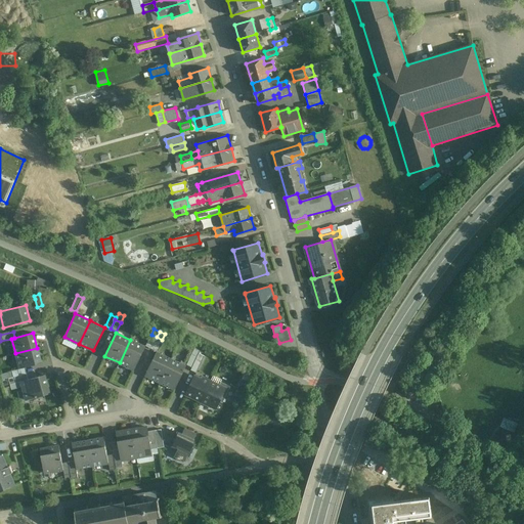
[(151,335),(145,346),(151,348),(157,337),(151,335)]
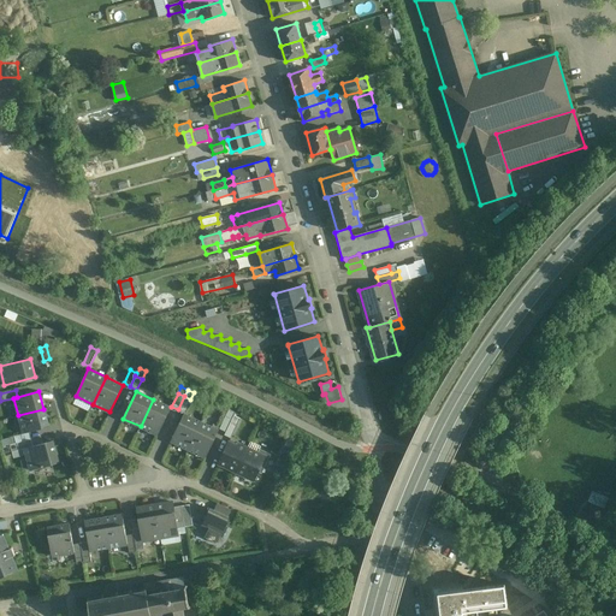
[(184,396),(178,409),(184,413),(190,400),(184,396)]
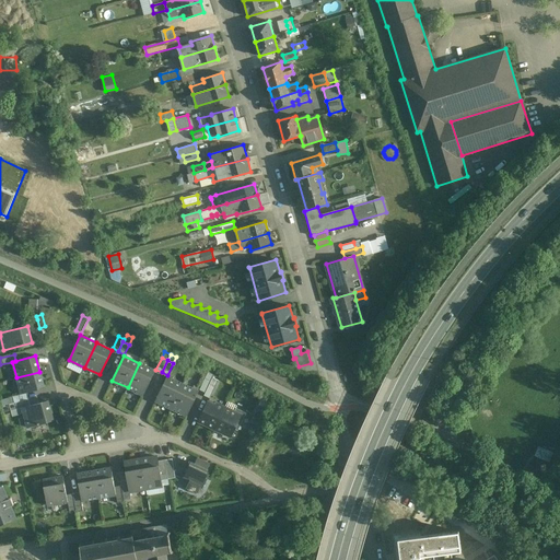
[(155,371),(139,363),(128,387),(143,395),(155,371)]
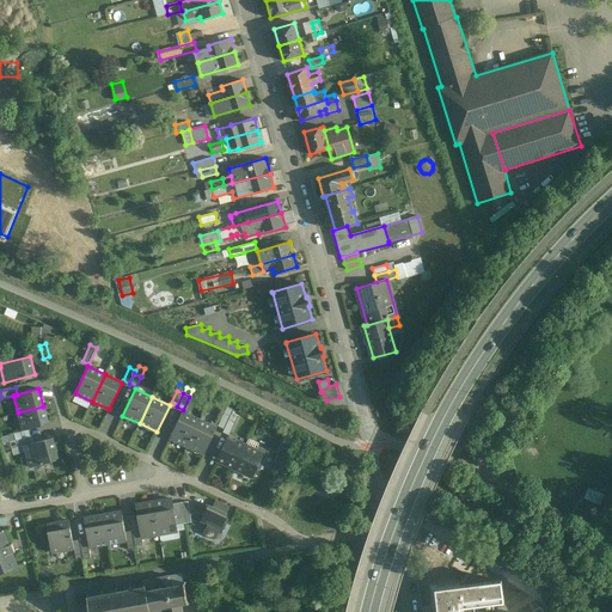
[(43,407),(18,412),(24,430),(29,429),(48,424),(43,407)]
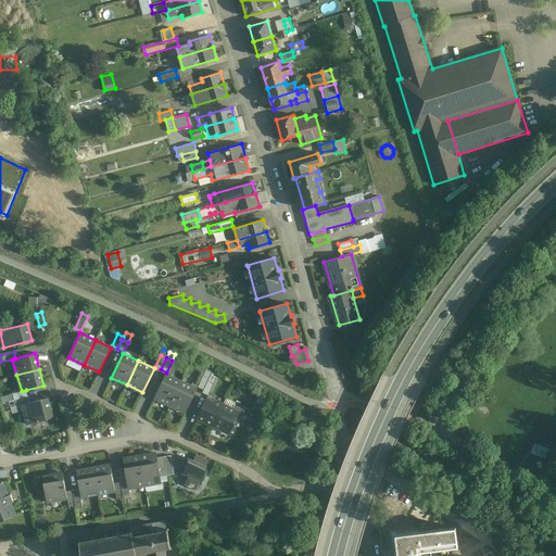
[(206,369),(198,387),(204,390),(212,373),(206,369)]
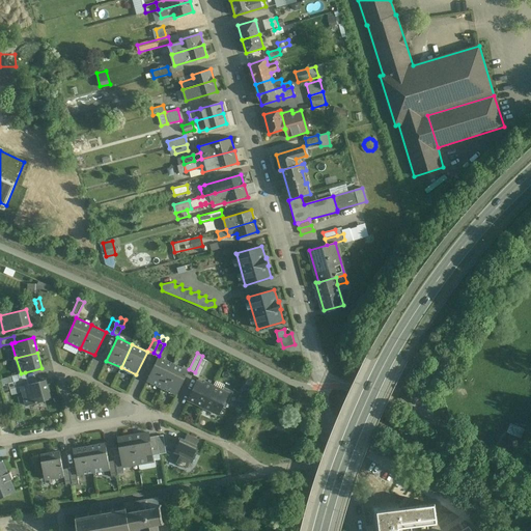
[(173,364),(159,357),(147,381),(162,387),(173,364)]
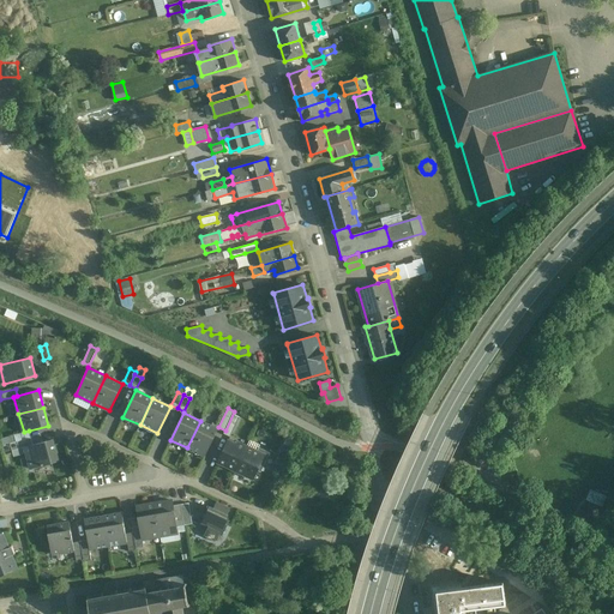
[(217,429),(200,421),(187,447),(205,456),(217,429)]
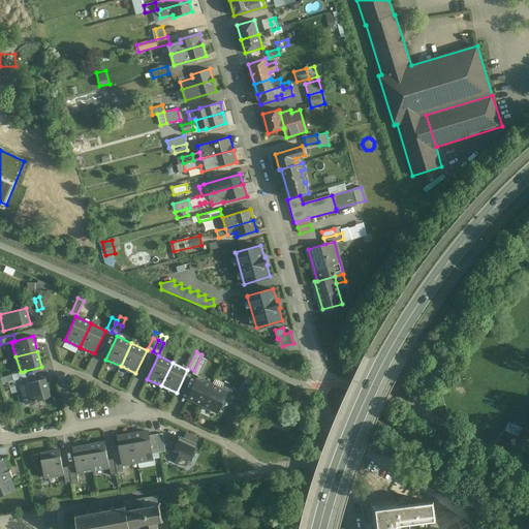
[(21,372),(12,374),(13,380),(26,377),(25,371),(21,372)]
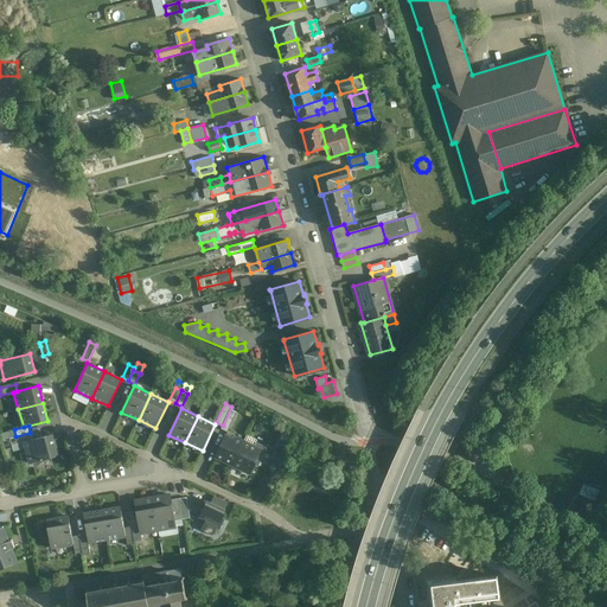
[(16,436),(10,439),(12,445),(24,441),(32,440),(31,433),(30,433),(16,436)]
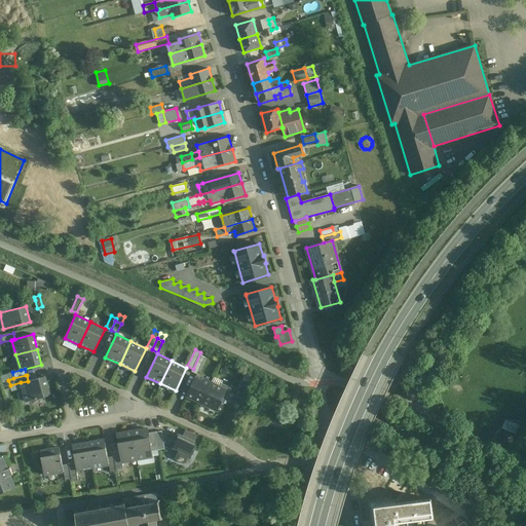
[(28,381),(21,382),(26,402),(50,396),(45,376),(28,381)]
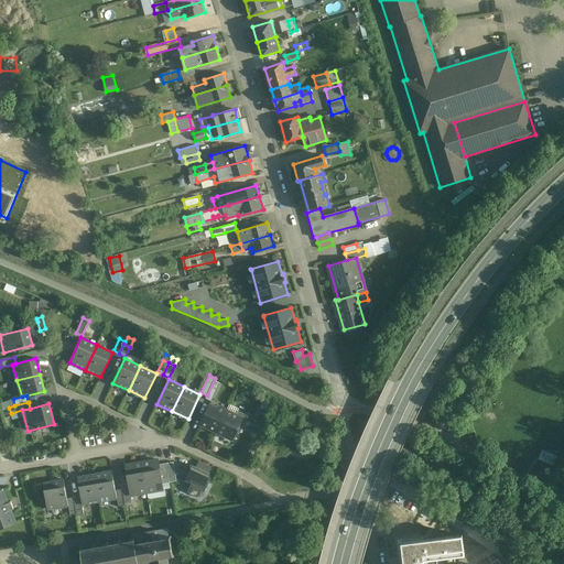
[(217,408),(209,404),(201,424),(216,432),(227,410),(218,407),(217,408)]
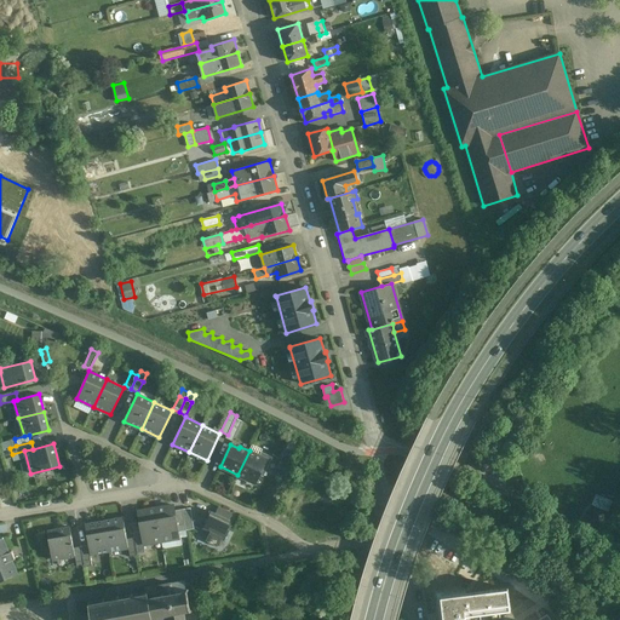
[(287,447),(277,468),(285,471),(294,451),(287,447)]
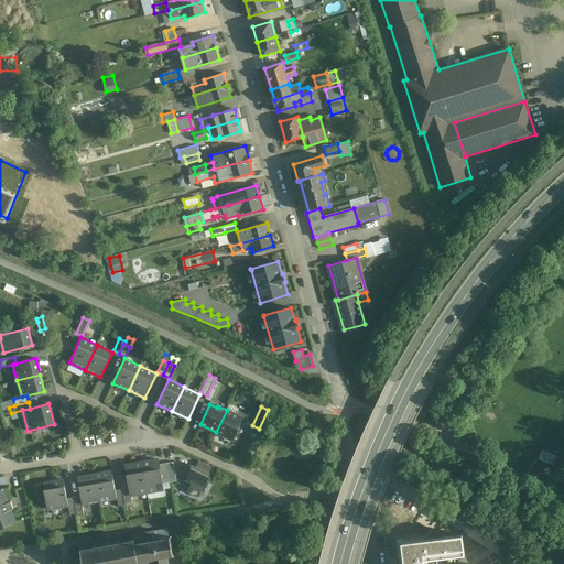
[(238,411),(236,414),(227,410),(216,432),(232,440),(236,432),(240,434),(248,415),(238,411)]
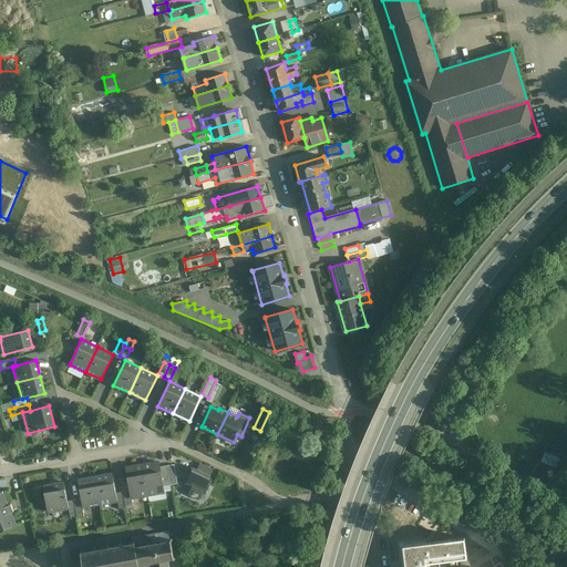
[(161,466),(160,462),(143,465),(147,494),(164,492),(164,486),(161,466)]
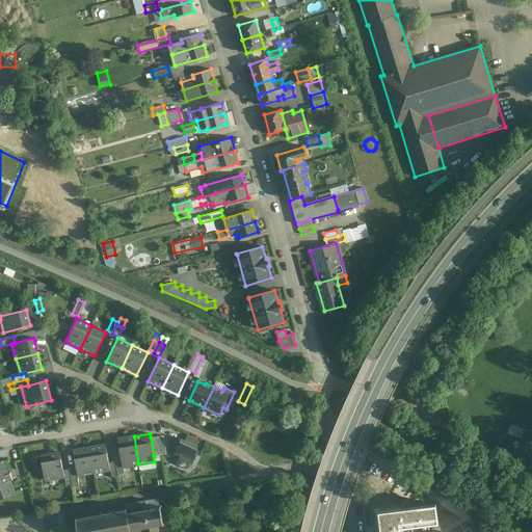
[(200,441),(188,434),(185,441),(181,439),(174,455),(180,458),(177,464),(186,469),(189,462),(192,463),(197,454),(194,452),(197,446),(196,446),(200,441)]
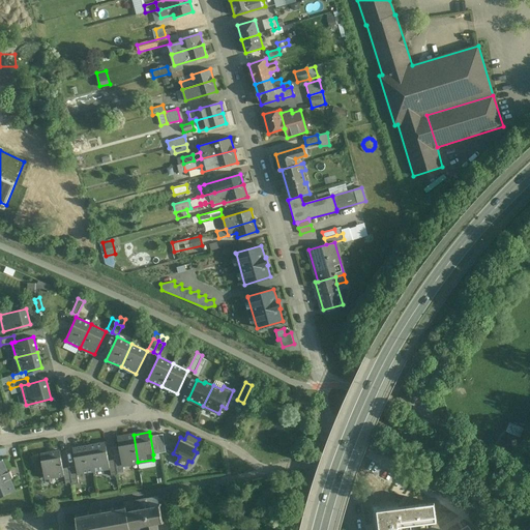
[(163,434),(155,435),(159,453),(166,452),(163,434)]
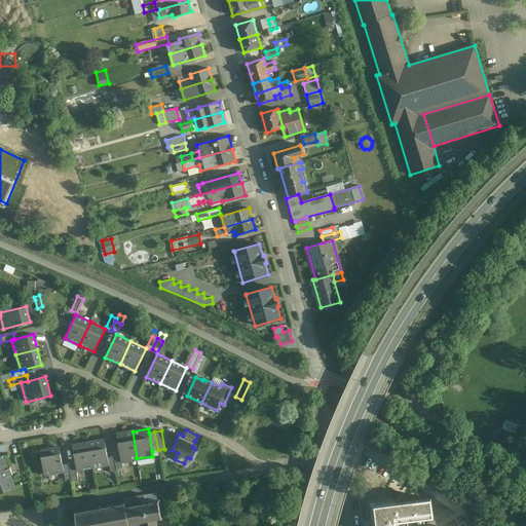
[(133,431),(116,434),(119,450),(121,461),(122,461),(137,458),(133,431)]
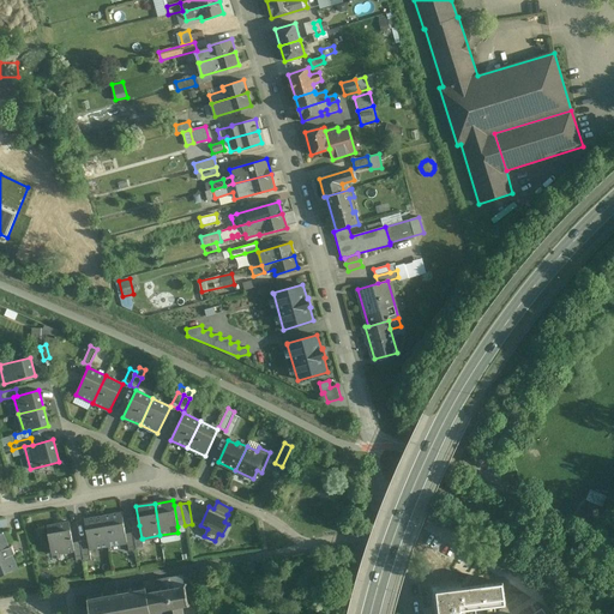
[(180,504),(174,505),(178,527),(185,525),(180,504)]
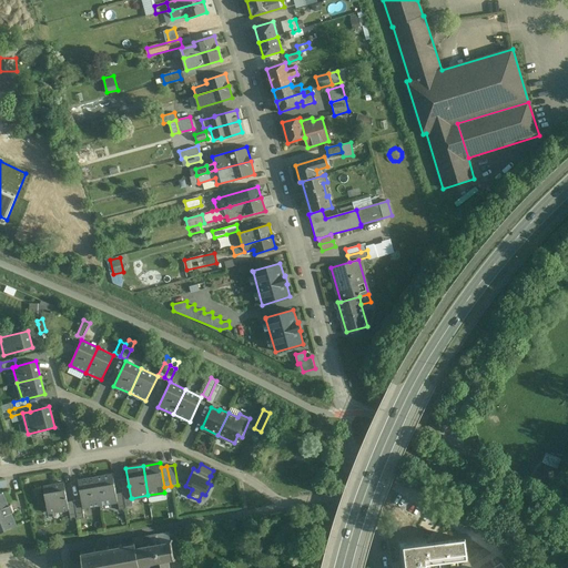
[(113,475),(95,477),(100,505),(118,501),(117,494),(113,475)]
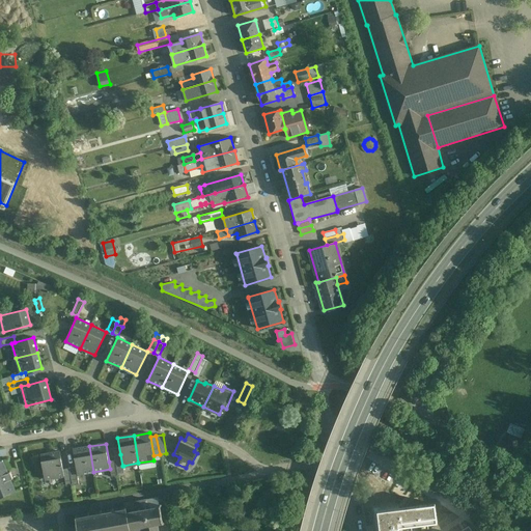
[(89,446),(73,449),(76,467),(77,475),(93,472),(89,446)]
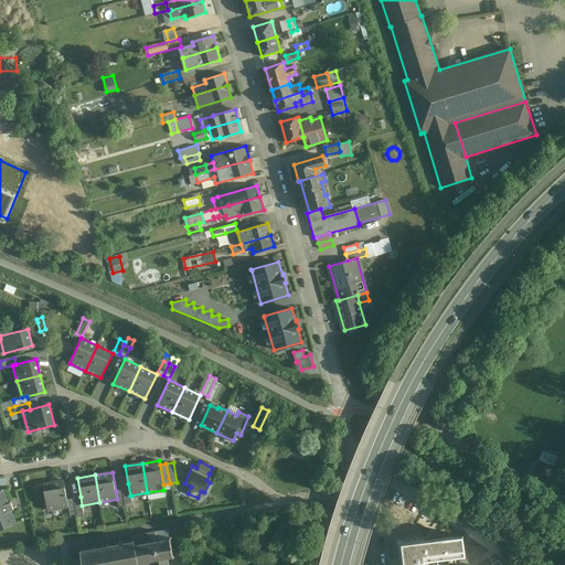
[(64,480),(43,483),(48,510),(68,507),(67,499),(64,480)]
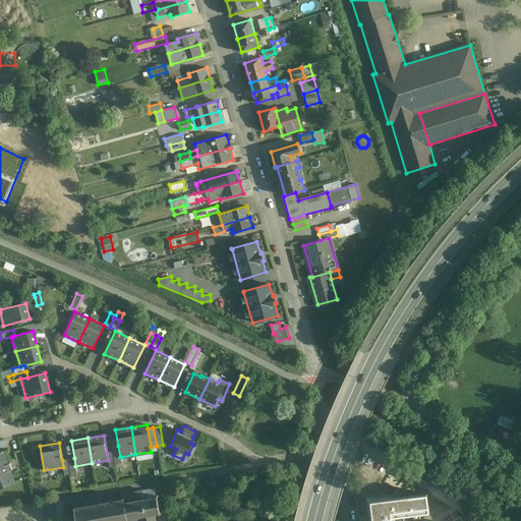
[(118,446),(112,447),(115,465),(122,464),(121,457),(120,457),(118,446)]
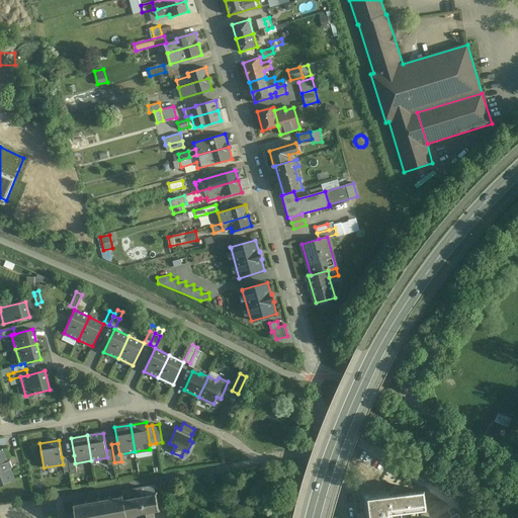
[(2,449),(0,450),(0,485),(3,484),(4,484),(15,480),(10,467),(13,466),(10,460),(7,461),(2,449)]
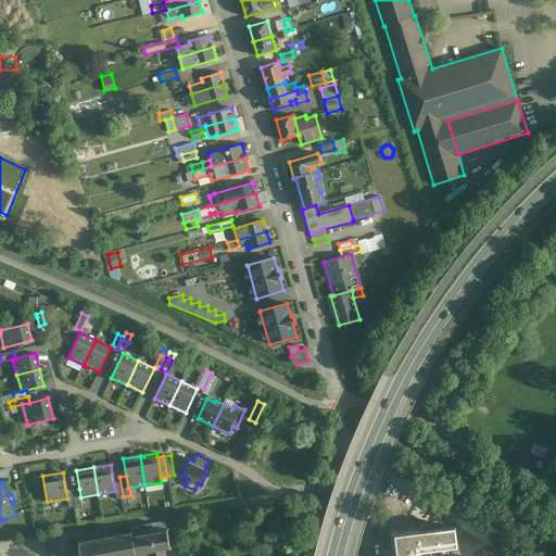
[(119,482),(114,483),(115,491),(116,500),(123,498),(119,482)]
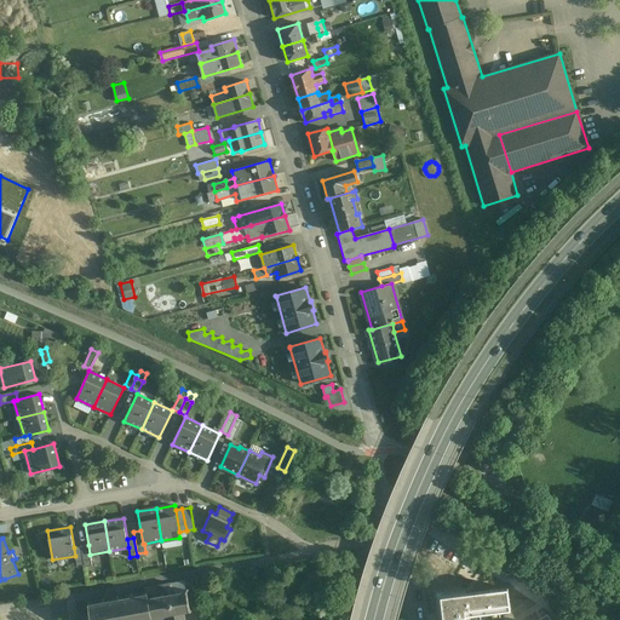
[(89,545),(81,546),(85,567),(92,566),(90,555),(89,545)]
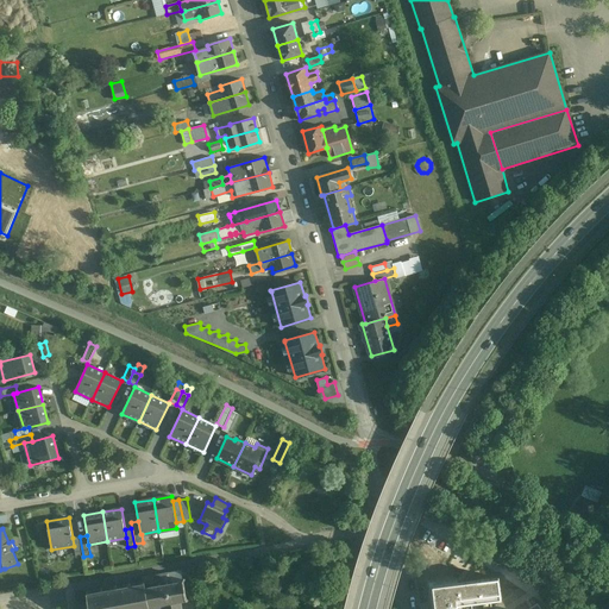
[(80,537),(73,538),(74,546),(76,558),(82,557),(80,537)]
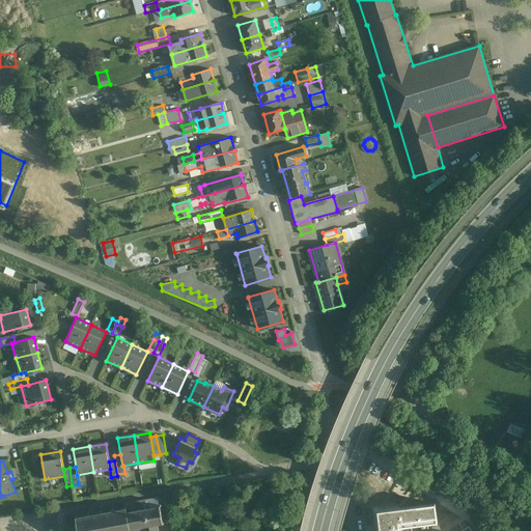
[(160,504),(159,505),(157,498),(123,503),(124,507),(76,515),(77,525),(72,526),(73,530),(159,530),(158,523),(162,523),(164,524),(165,523),(163,521),(160,506),(161,505),(160,504)]
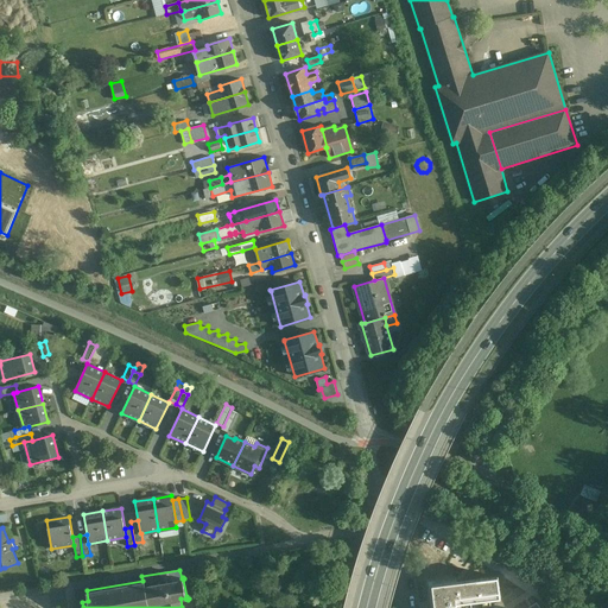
[(498,577),(431,586),(434,607),(456,607),(456,605),(501,599),(498,577)]
